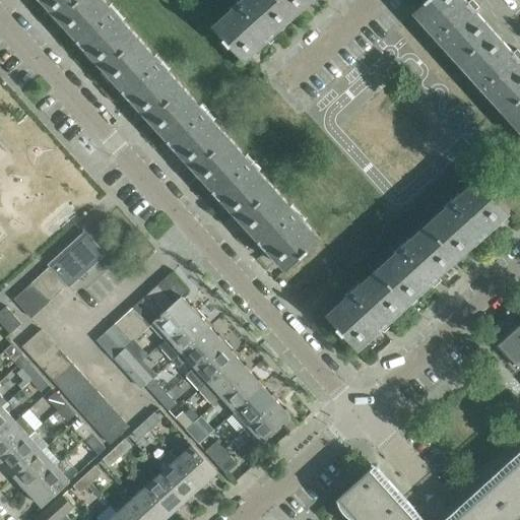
[(36,0),(37,0),(43,0),(58,17),(76,0),(36,0)]
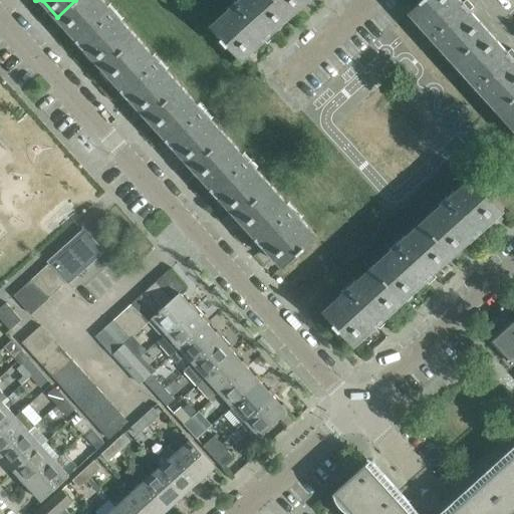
[(108,5),(103,0),(75,0),(57,17),(77,39),(74,42),(74,43),(81,50),(84,46),(103,67),(138,37),(121,19),(120,20),(107,6),(108,5)]
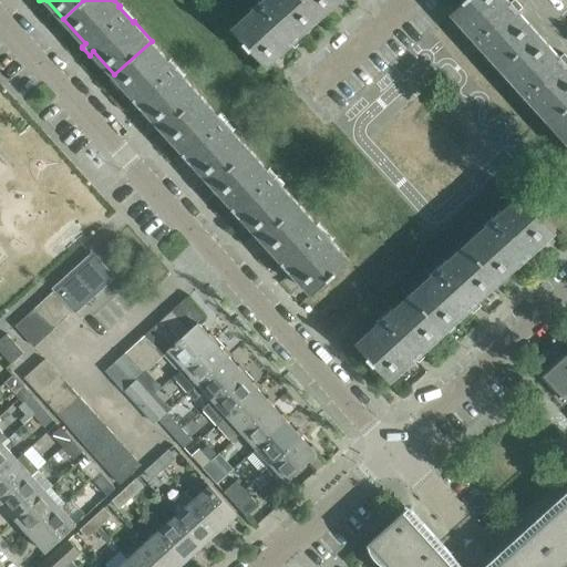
[(297,39),(313,23),(322,16),(307,0),(266,0),(254,11),(254,10),(233,29),(245,41),(244,42),(251,50),(251,49),(267,65),(289,45),(292,50),(300,42),(297,39)]
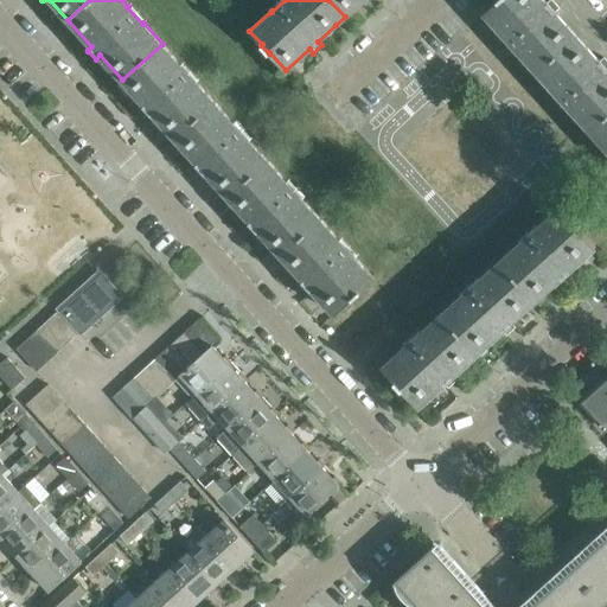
[(328,0),(345,17),(363,0),(328,0)]
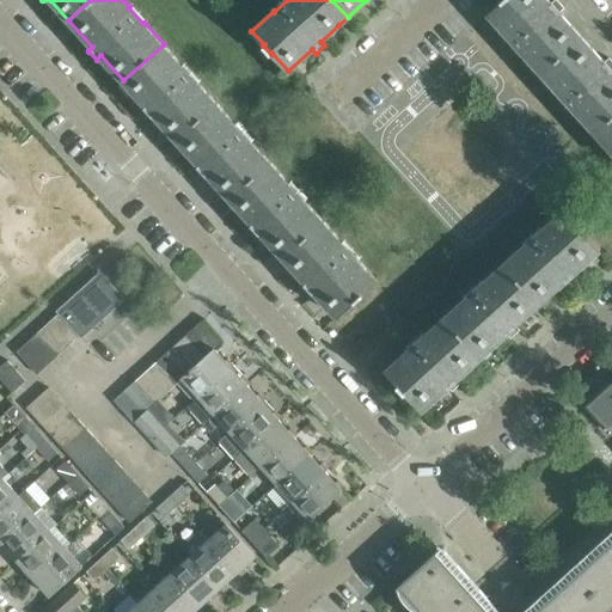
[(507,36),(508,35),(524,51),(522,53),(542,73),(582,37),(560,12),(563,8),(556,0),(554,0),(551,4),(548,0),(501,0),(501,1),(488,13),(507,36)]
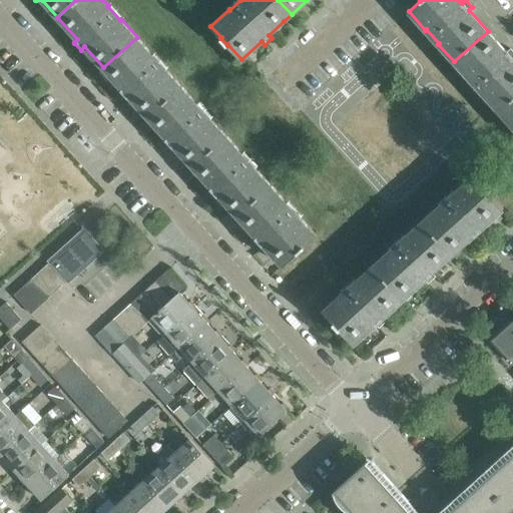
[(483,93),(498,111),(512,97),(512,51),(510,49),(506,52),(488,31),(454,61),(470,79),(470,78),(483,93)]
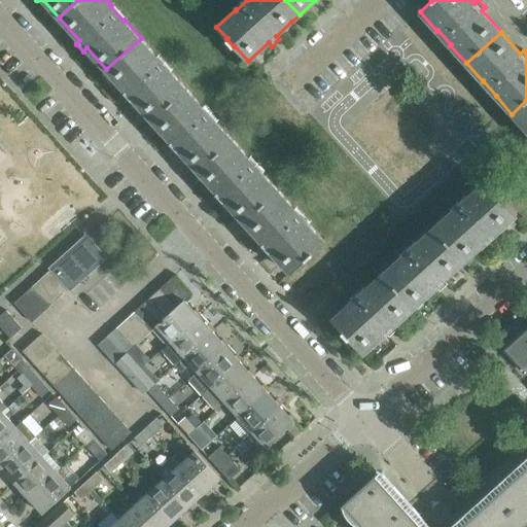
[(156,57),(156,56),(141,38),(106,69),(126,91),(121,94),(128,101),(129,102),(133,99),(152,120),(186,89),(170,71),(169,71),(156,57)]
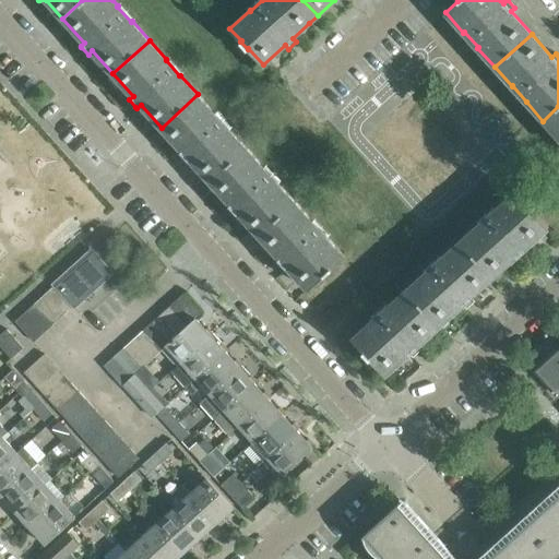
[(215,114),(198,94),(162,128),(181,151),(178,154),(186,162),(189,158),(210,181),(247,149),(229,129),(228,130),(214,114),(215,114)]
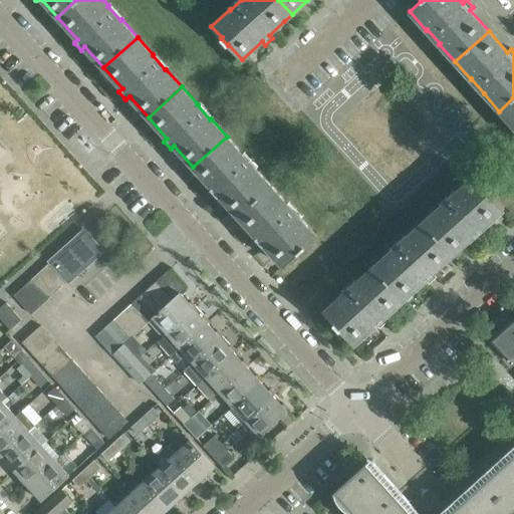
[(513,97),(499,111),(513,126),(513,97)]
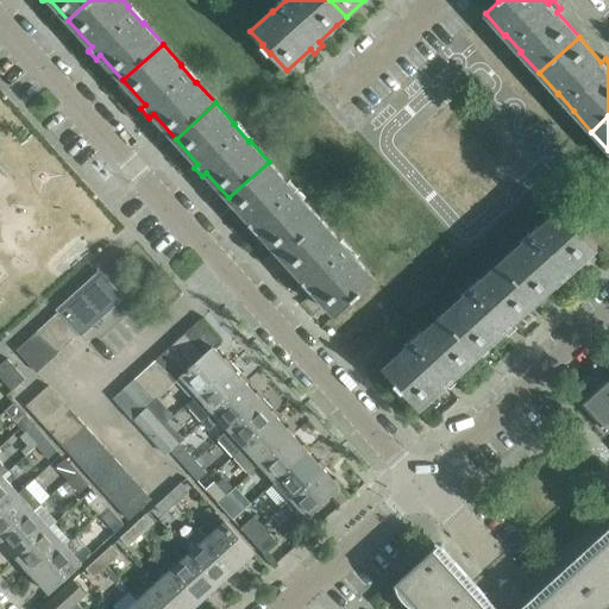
[(321,220),(302,199),(302,200),(287,183),(288,182),(269,162),(228,198),(251,223),(246,226),(255,236),(259,231),(282,256),(321,220)]
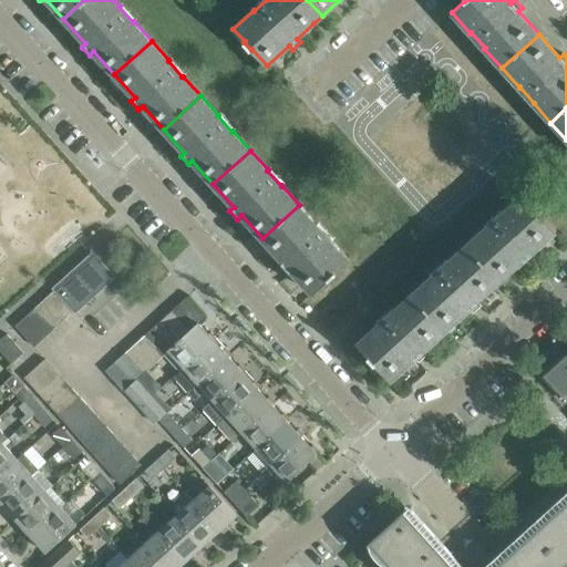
[(486,226),(466,244),(501,281),(524,260),(527,264),(536,256),(532,253),(556,230),(540,214),(542,214),(535,206),(534,206),(522,194),(502,212),(503,213),(487,227),(486,226)]
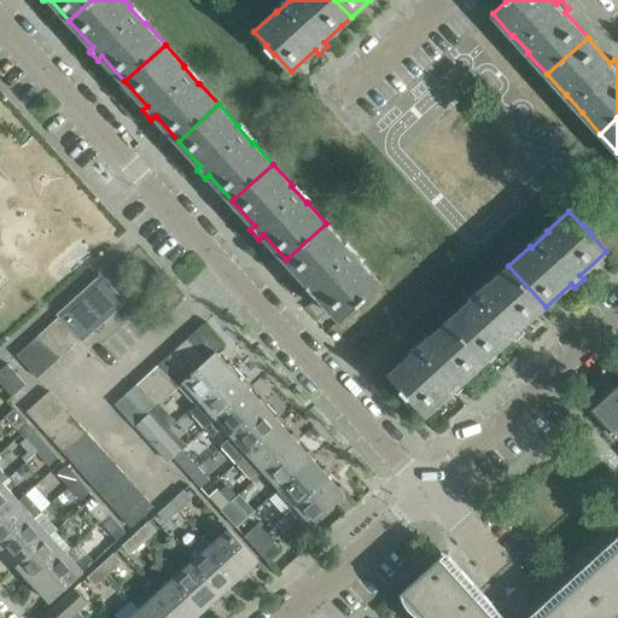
[(345,244),(326,223),(286,260),(309,285),(304,289),(313,298),(316,295),(340,320),(359,304),(360,304),(367,297),(367,296),(382,284),(361,261),(360,262),(344,245),(345,244)]
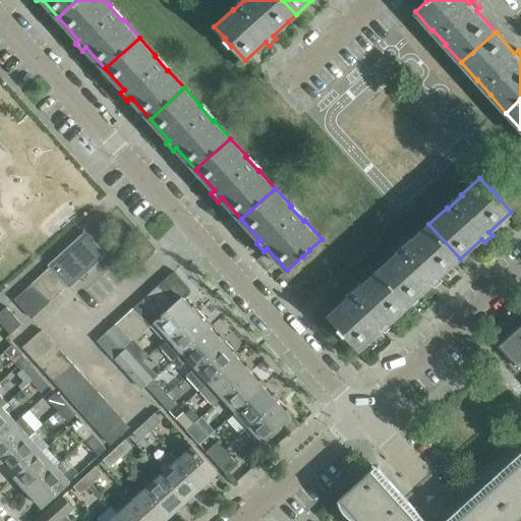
[(397,253),(379,270),(410,303),(431,284),(435,288),(442,281),(439,277),(460,258),(428,224),(411,240),(412,241),(397,254),(397,253)]
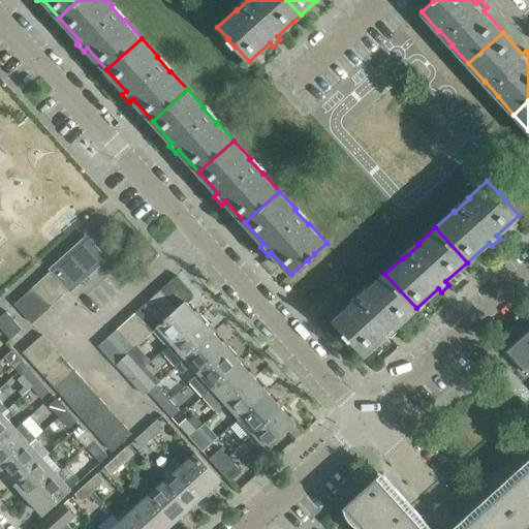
[(60,262),(50,271),(67,290),(78,282),(100,261),(83,242),(60,262)]
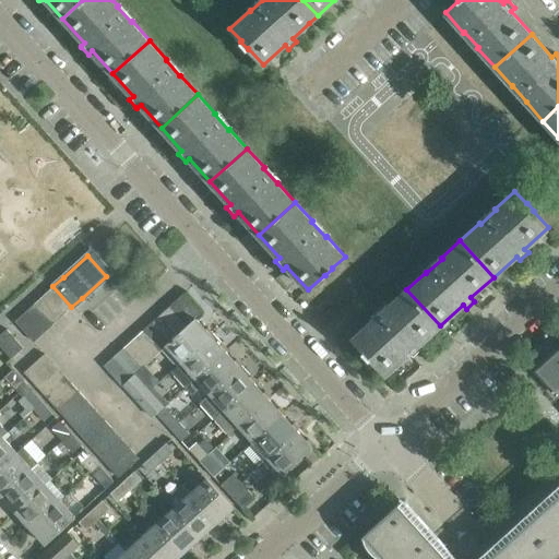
[(52,286),(44,296),(62,316),(71,307),(52,286)]
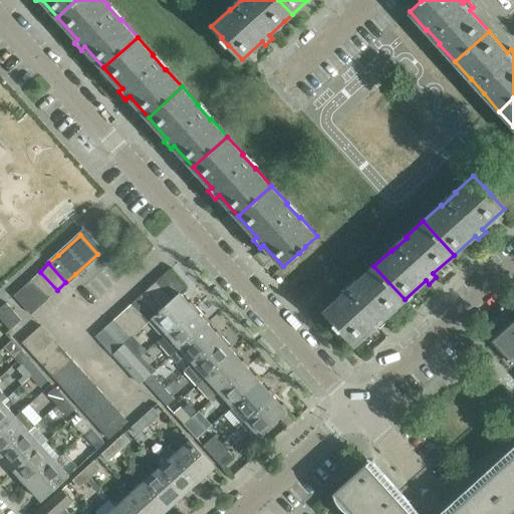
[(405,299),(373,266),(356,281),(356,282),(342,295),(341,294),(323,311),(334,322),(333,323),(339,330),(340,329),(354,344),(375,325),(379,328),(387,322),(383,318),(405,299)]
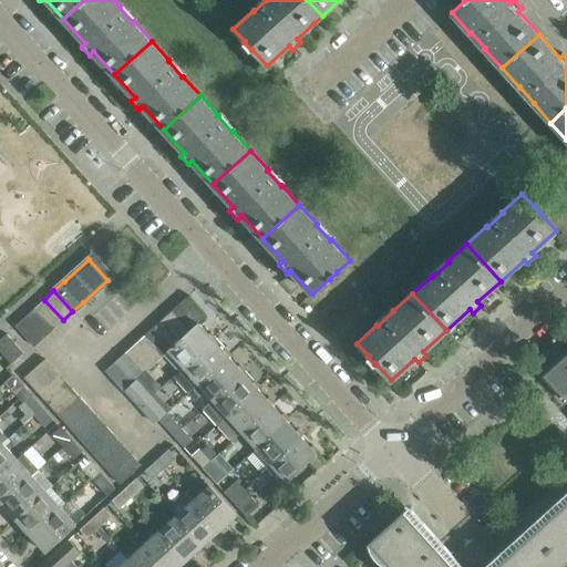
[(63,320),(44,300),(34,308),(53,329),(63,320)]
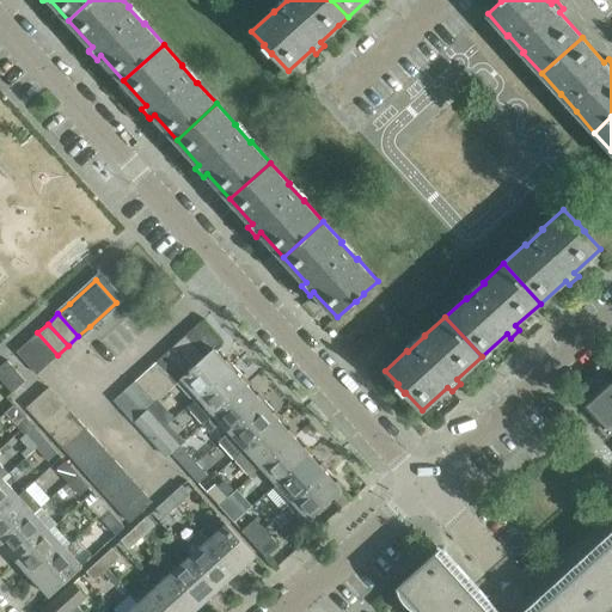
[(187,335),(207,356),(214,349),(215,348),(218,342),(195,326),(187,335)]
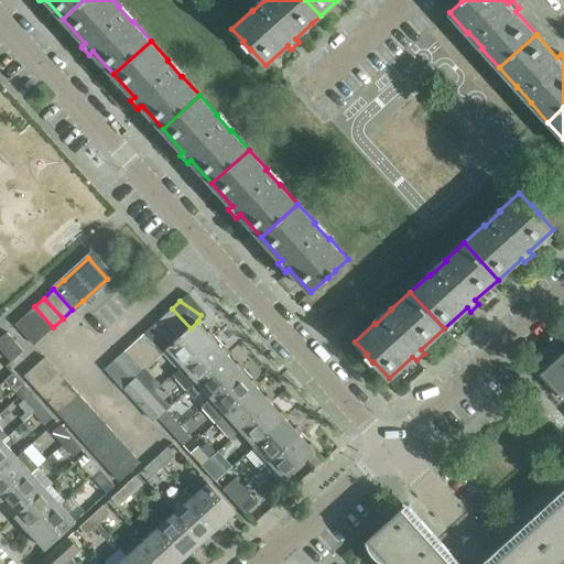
[(34,306),(24,315),(43,336),(53,327),(34,306)]
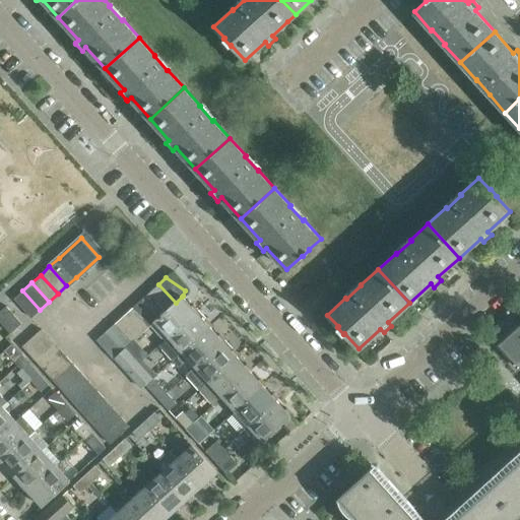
[(149,293),(167,311),(176,303),(158,284),(149,293)]
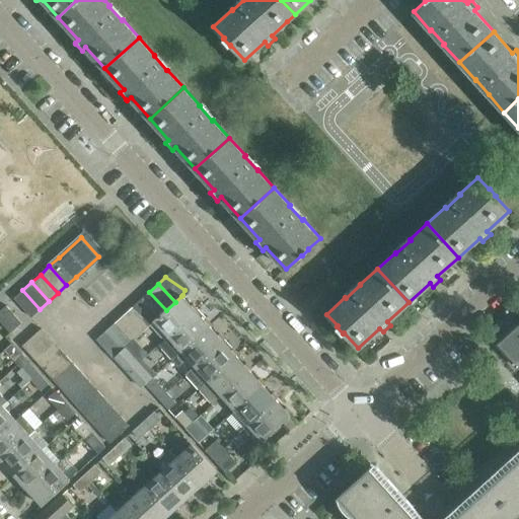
[(40,309),(22,290),(13,298),(30,317),(40,309)]
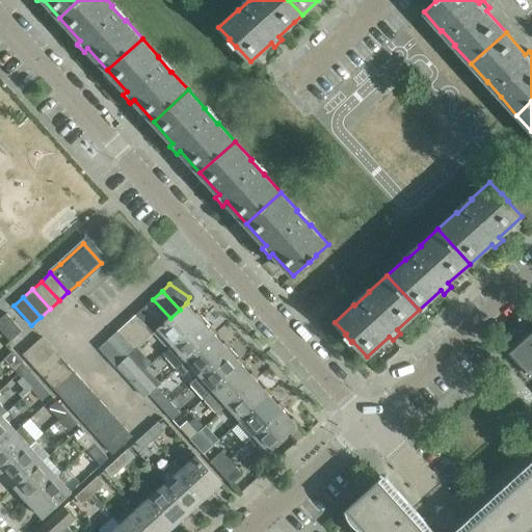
[(143,308),(161,326),(170,318),(153,299),(143,308)]
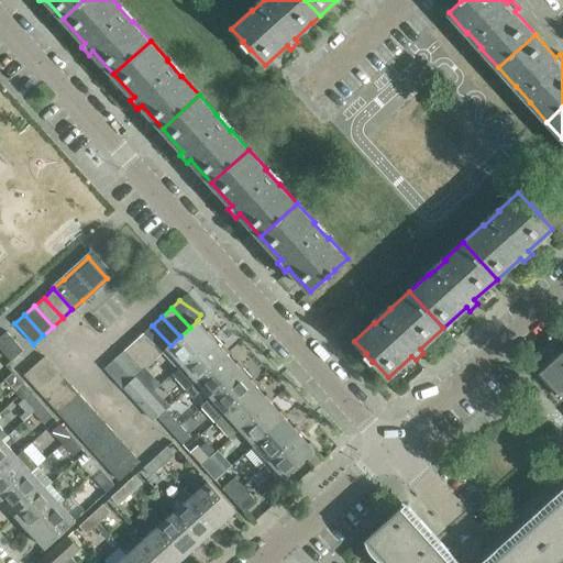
[(180,337),(170,345),(166,349),(167,349),(181,365),(212,338),(211,337),(213,335),(209,331),(208,332),(197,321),(190,328),(180,337)]
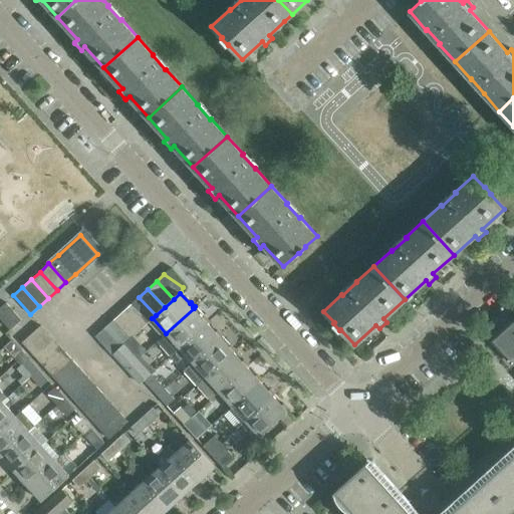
[(147,323),(153,318),(152,318),(156,315),(139,297),(131,304),(147,323)]
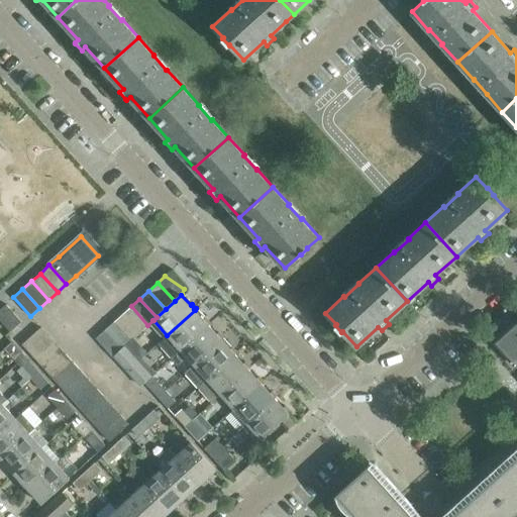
[(21,321),(6,304),(0,309),(0,320),(10,331),(21,321)]
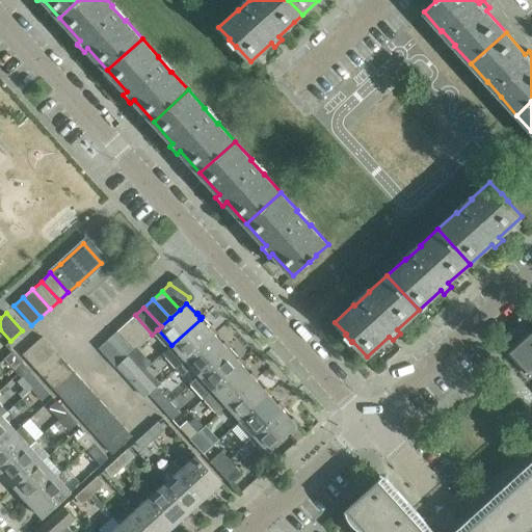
[(126,323),(143,343),(152,335),(135,315),(126,323)]
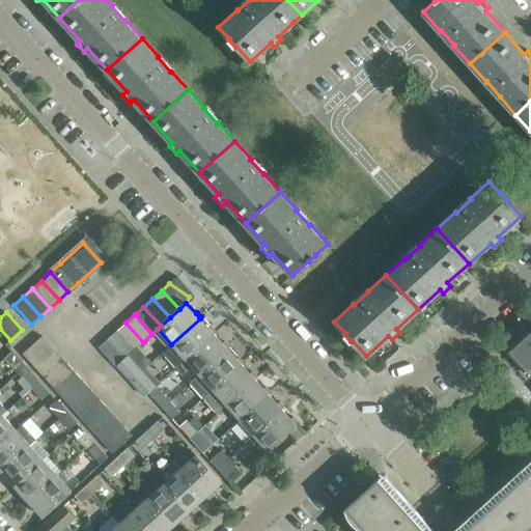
[(199,317),(200,318),(171,344),(162,353),(175,368),(185,360),(214,333),(215,332),(211,327),(201,316),(199,317)]
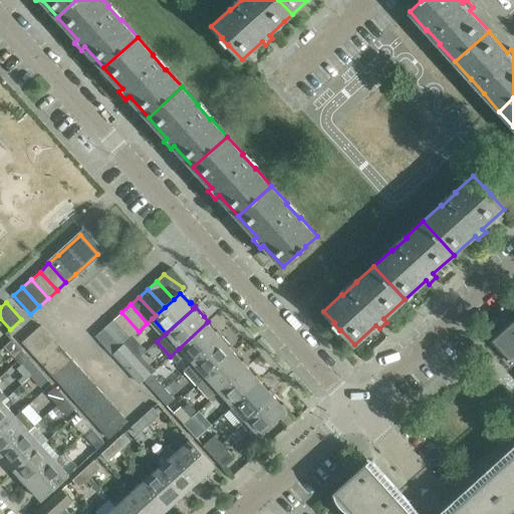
[(130,339),(139,331),(121,312),(112,320),(130,339)]
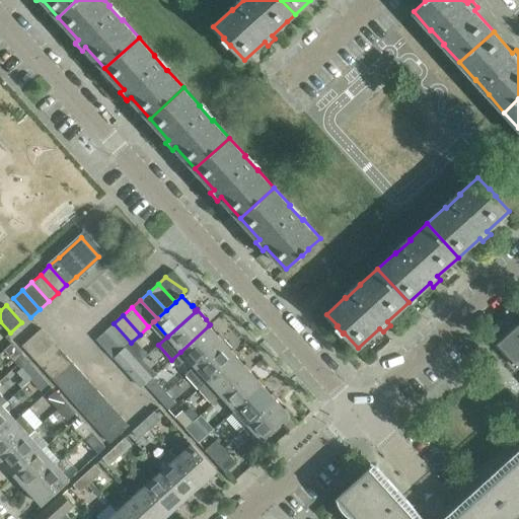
[(104,331),(122,351),(126,348),(131,343),(114,323),(104,331)]
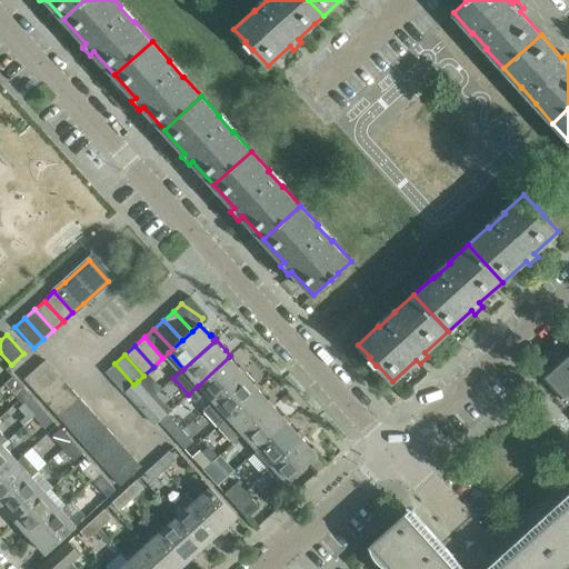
[(240,367),(239,368),(229,357),(198,386),(188,395),(196,402),(206,393),(212,401),(243,373),(243,372),(245,371),(240,367)]
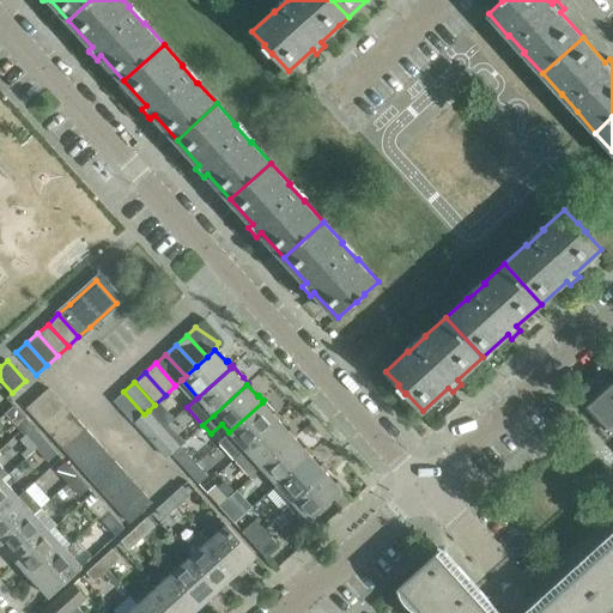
[(48,388),(25,408),(35,419),(58,399),(48,388)]
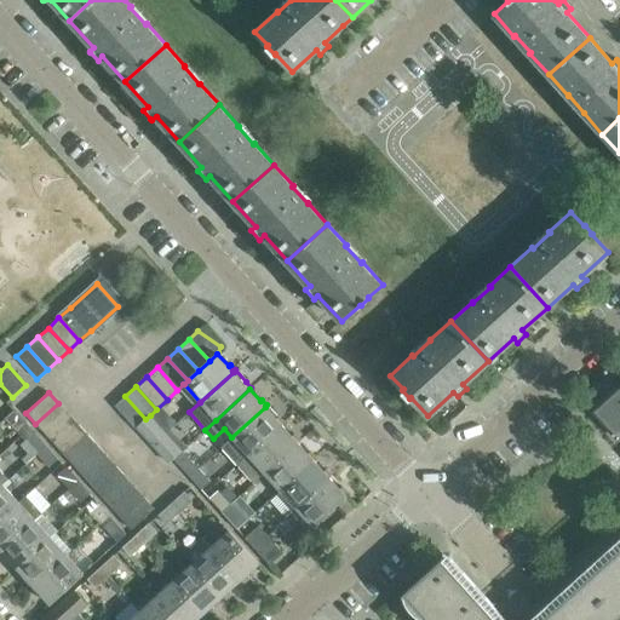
[(619,395),(619,394),(610,402),(608,400),(593,413),(608,429),(612,425),(619,435),(619,395)]
